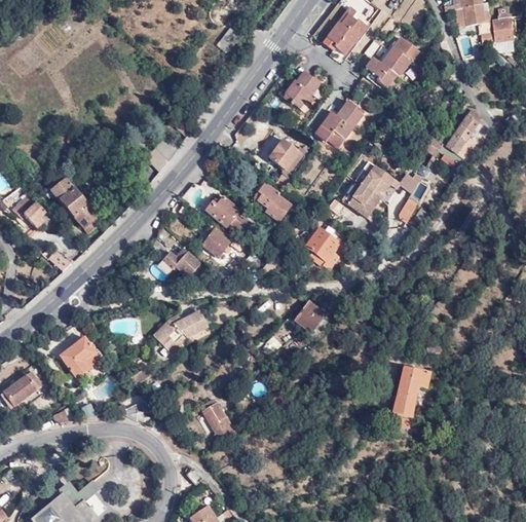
[(481,2),(461,6),(464,26),(473,24),(478,22),(490,21),(488,12),(483,12),(481,2)]
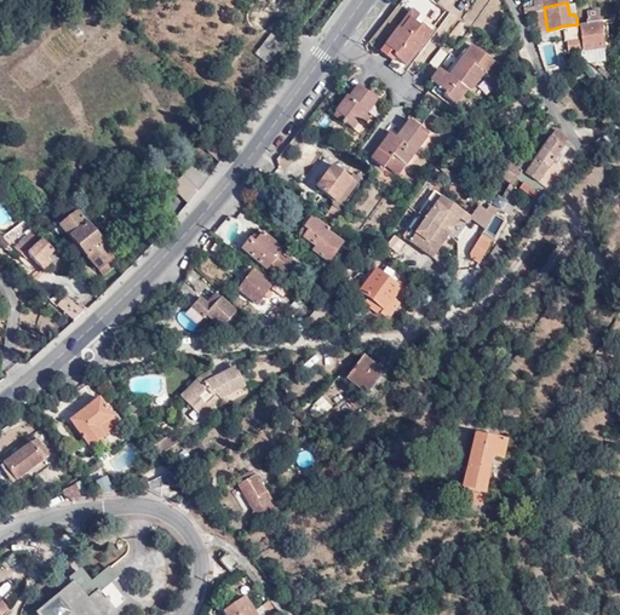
[(544,7),(535,9),(539,33),(547,30),(544,7)]
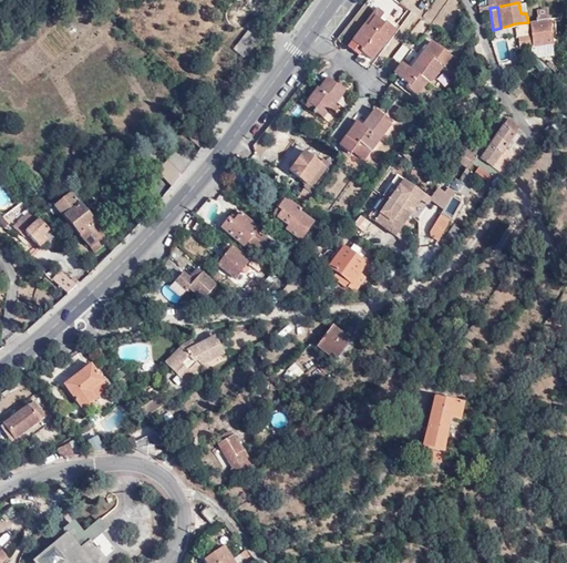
[(375,16),(384,21),(388,16),(377,8),(364,22),(368,26),(375,16)]
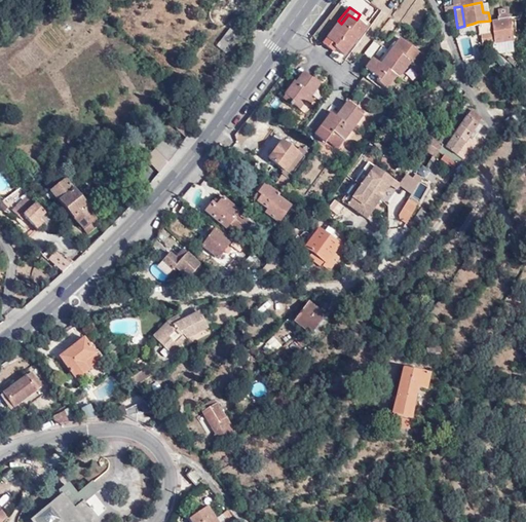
[(493,44),(501,51),(513,50),(508,7),(497,8),(498,15),(496,15),(497,20),(492,20),(494,41),(493,41),(493,42),(493,44)]
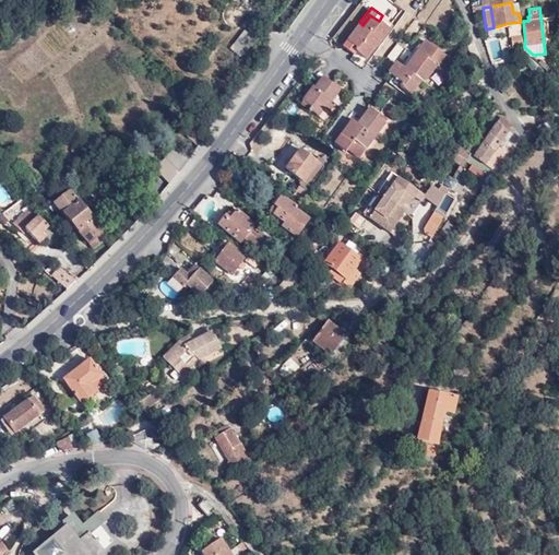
[(390,28),(379,21),(370,15),(363,25),(359,22),(341,44),(353,52),(355,50),(365,57),(376,45),(379,47),(383,42),(380,39),(390,28)]
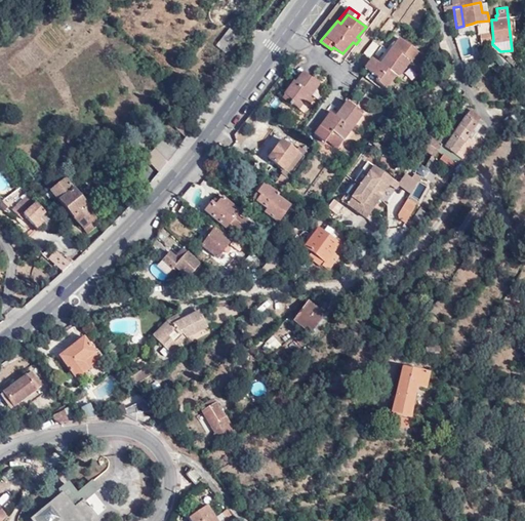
[(482,40),(491,38),(489,21),(477,22),(480,41),(482,40)]
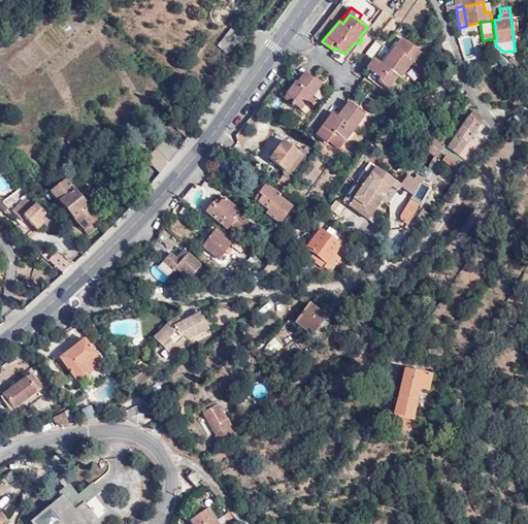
[(230,51),(243,32),(233,24),(220,42),(230,51)]
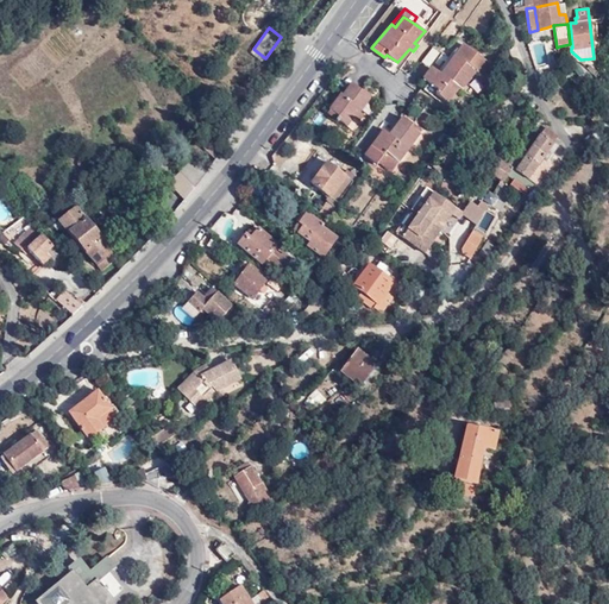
[(538,30),(529,32),(533,39),(548,36),(547,27),(538,30)]
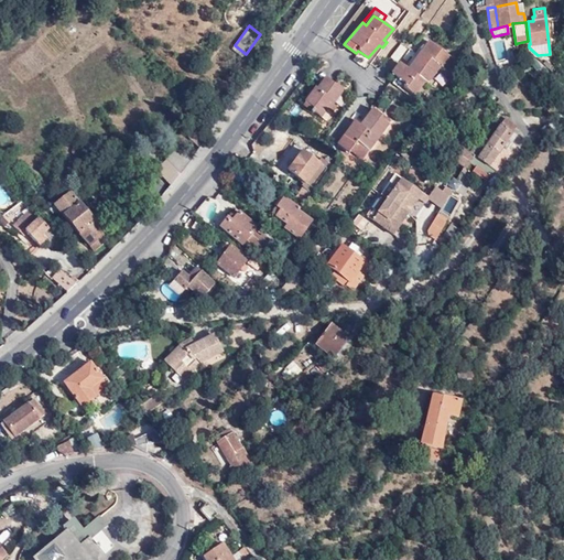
[(454,55),(430,38),(408,66),(398,58),(390,68),(405,79),(402,85),(414,93),(425,77),(427,79),(441,63),(445,66),(454,55)]
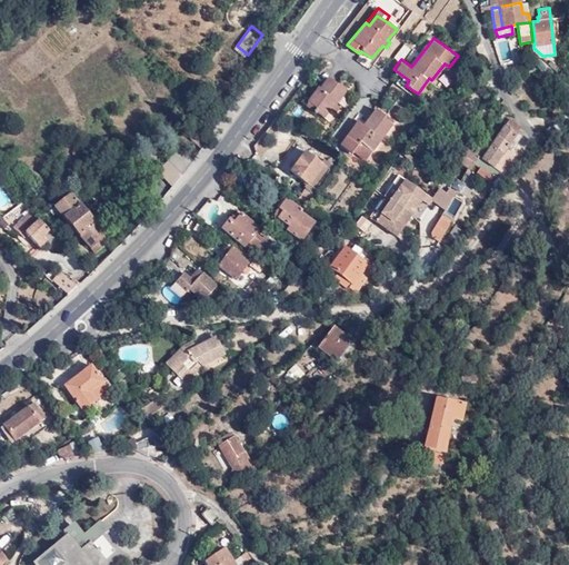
[(331,105),(341,91),(323,79),(317,88),(315,87),(303,101),(310,107),(308,110),(318,117),(323,109),(330,112),(333,107),(331,105)]
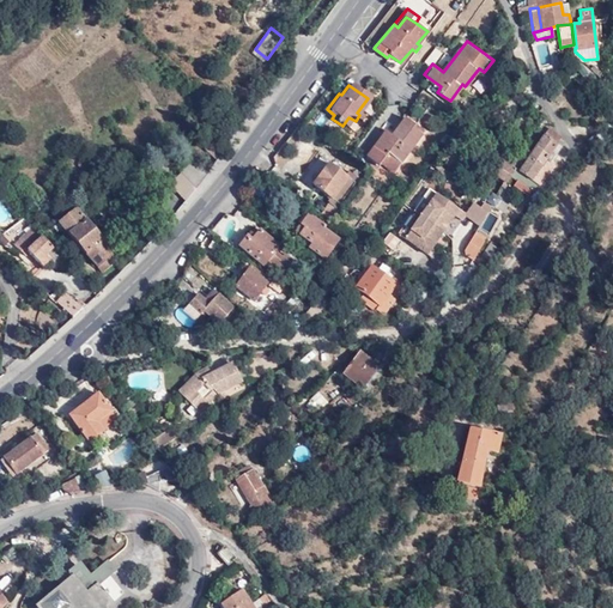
[(424,129),(405,116),(393,133),(386,129),(366,153),(378,164),(382,160),(394,170),(424,129)]
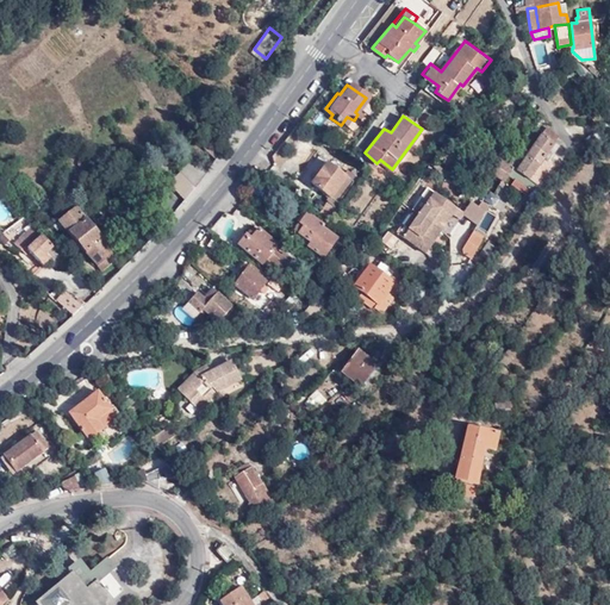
[(547,128),(534,144),(545,154),(539,162),(527,154),(515,169),(512,167),(505,178),(512,182),(509,187),(527,199),(531,192),(536,194),(545,182),(540,179),(551,163),(547,160),(561,139),(547,128)]
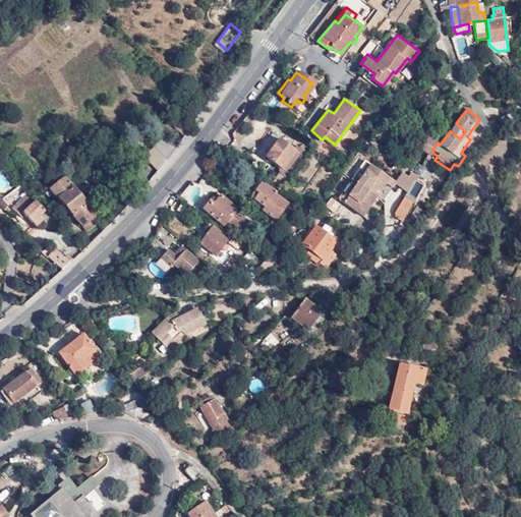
[(465,131),(456,123),(451,130),(448,127),(442,135),(439,132),(436,135),(425,128),(428,126),(423,122),(427,118),(418,111),(411,121),(420,128),(418,131),(425,137),(418,146),(427,154),(429,155),(431,152),(438,142),(440,145),(450,131),(460,138),(465,131)]
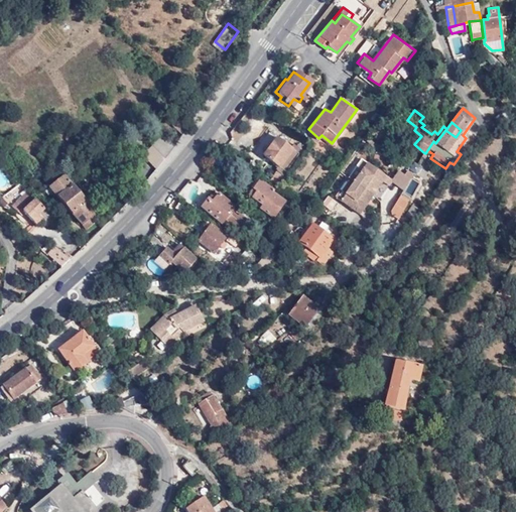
[(385,131),(377,144),(387,148),(394,136),(385,131)]
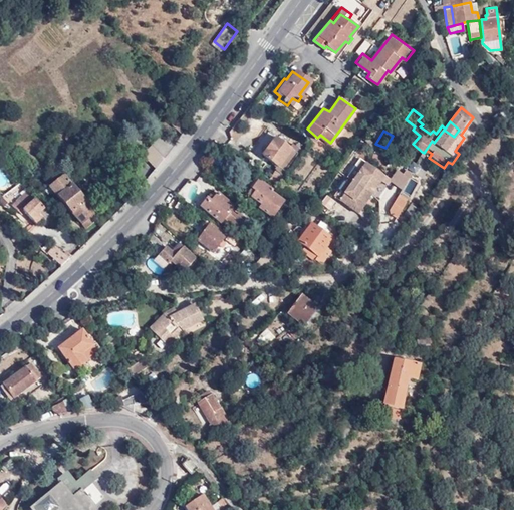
[(283,176),(306,146),(295,139),(294,141),(291,139),(287,144),(272,132),(258,150),(277,163),(273,169),(283,176)]
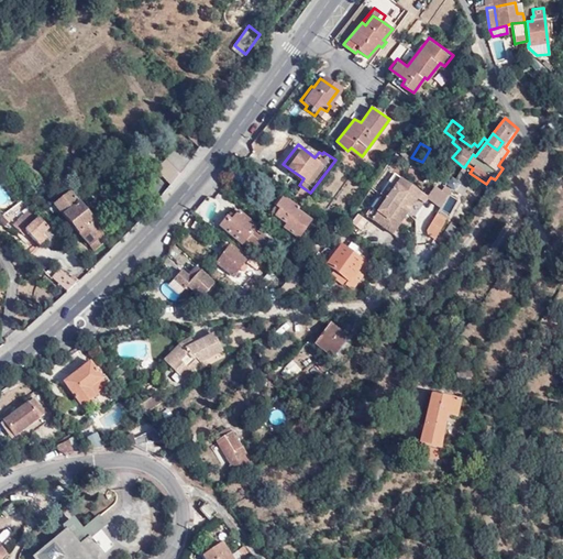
[(411,157),(408,154),(404,162),(418,170),(419,167),(422,162),(411,157)]
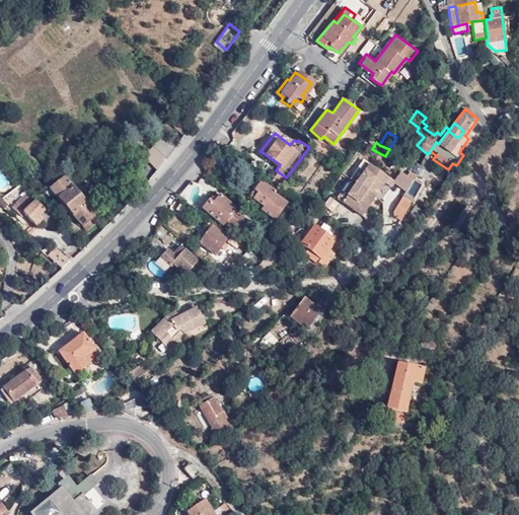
[(357,181),(375,195),(388,175),(369,162),(357,181)]
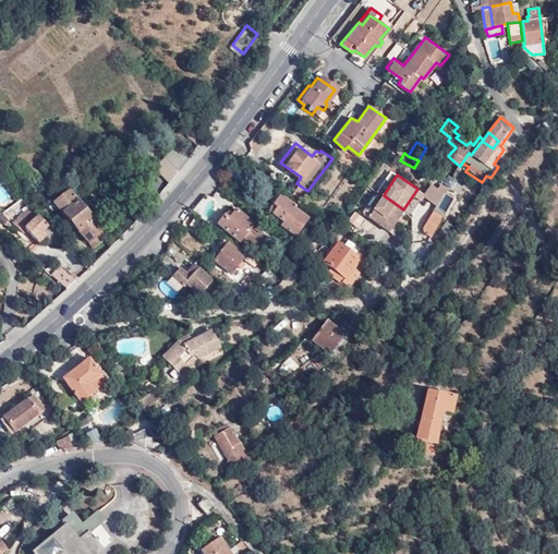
[(102,228),(65,187),(50,201),(93,245),(99,239),(95,235),(102,228)]
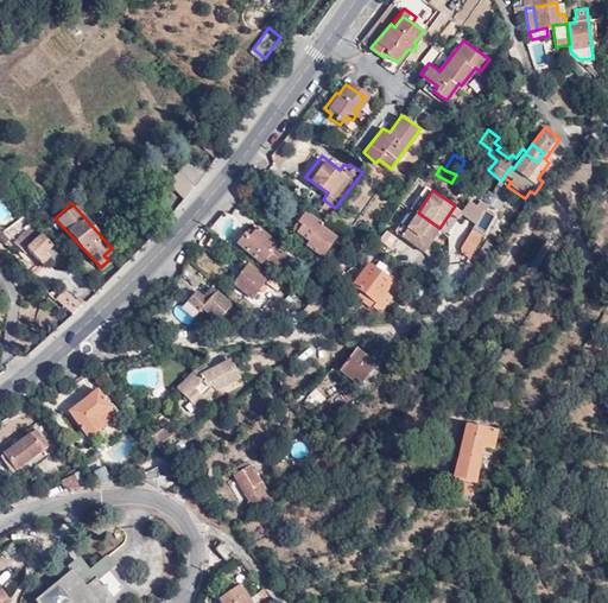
[(482,204),(474,221),(488,228),(496,211),(482,204)]
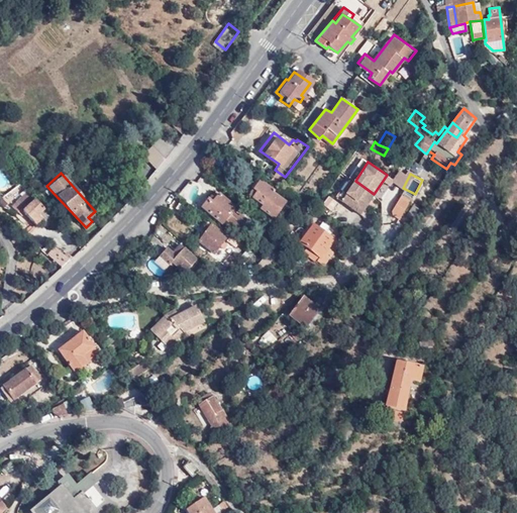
[(360,212),(374,194),(355,181),(348,177),(335,196),(360,212)]
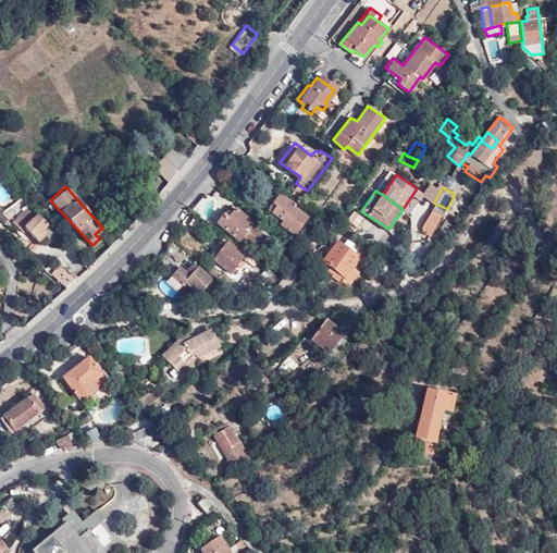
[(298,233),(308,219),(295,210),(296,209),(286,203),(289,197),(280,193),(272,203),(275,204),(270,212),(275,217),(277,214),(286,221),(285,223),(298,233)]
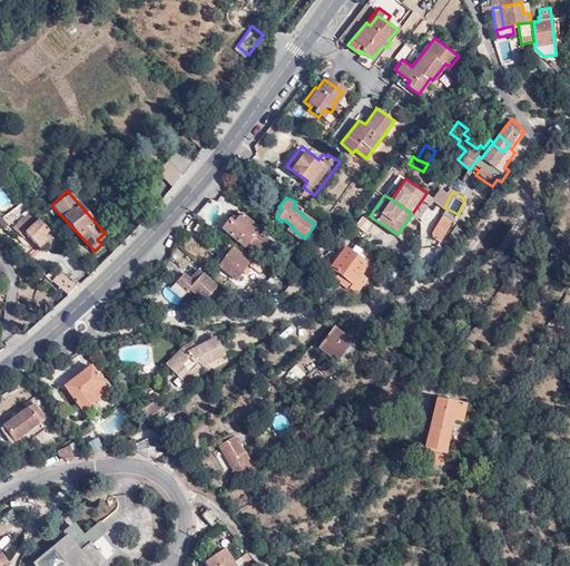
[(235,214),(233,212),(222,228),(245,245),(249,242),(265,252),(275,241),(265,234),(263,237),(257,233),(262,226),(238,210),(235,214)]
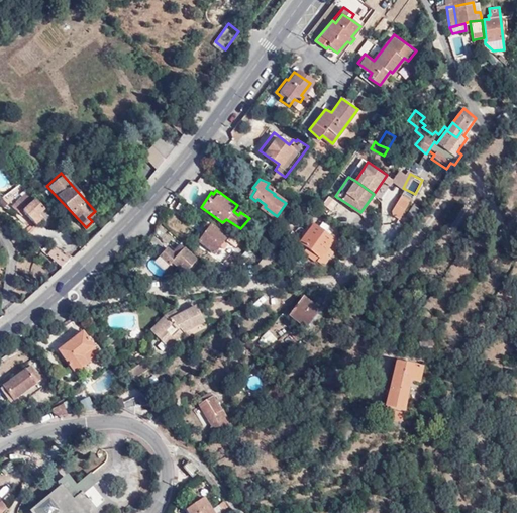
[(42,209),(25,192),(9,205),(15,212),(20,209),(34,223),(39,219),(36,215),(42,209)]
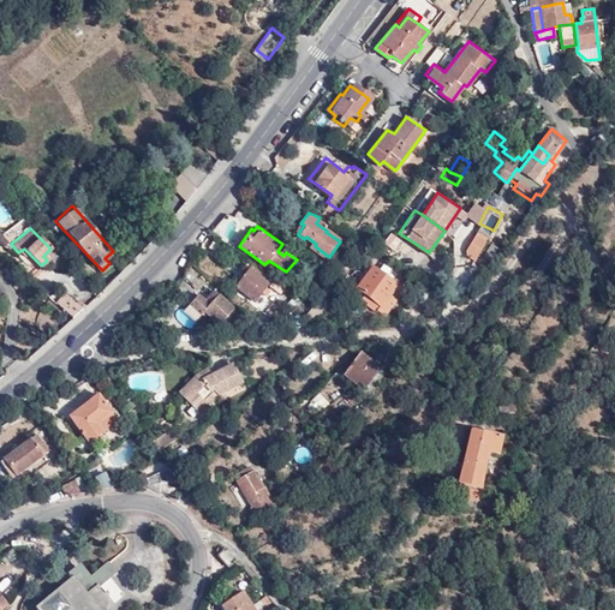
[(467,249),(477,256),(484,246),(473,238),(467,249)]
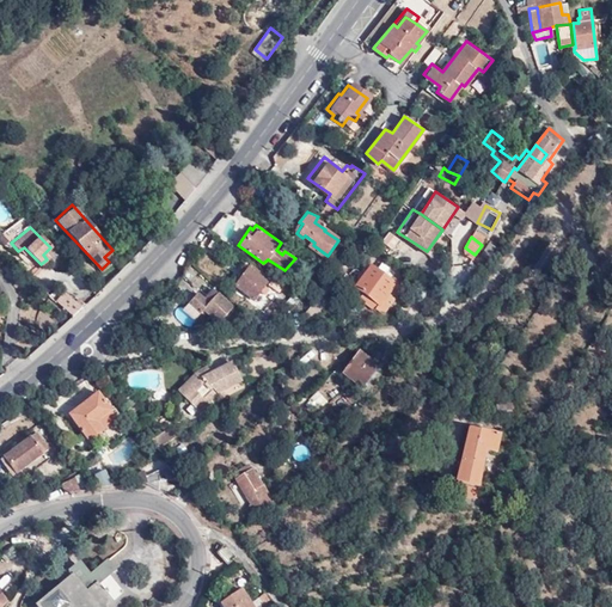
[(220,256),(226,247),(214,239),(207,249),(220,256)]
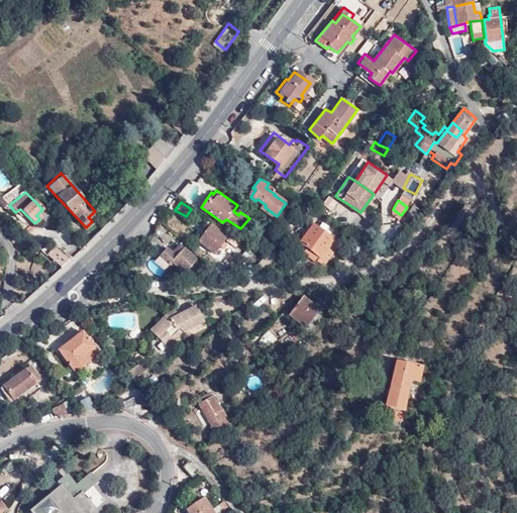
[(300,241),(306,246),(319,257),(317,259),(324,264),(334,249),(328,244),(334,235),(316,221),(300,241)]
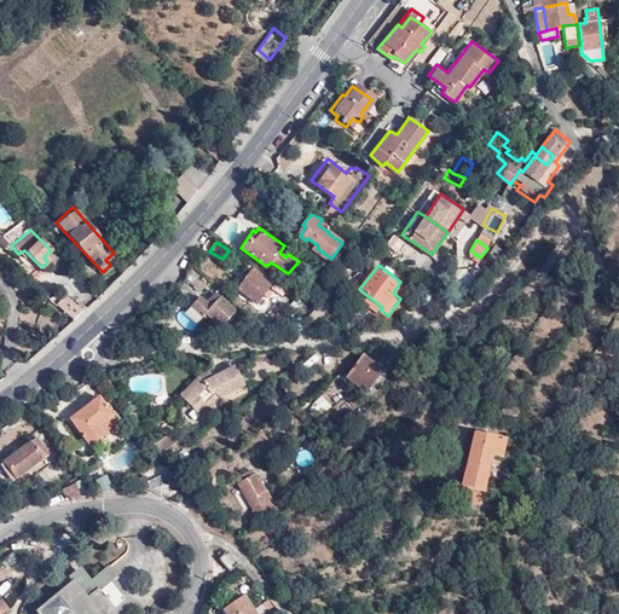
[(271,281),(254,268),(239,285),(259,299),(265,291),(268,295),(272,289),(267,287),(271,281)]
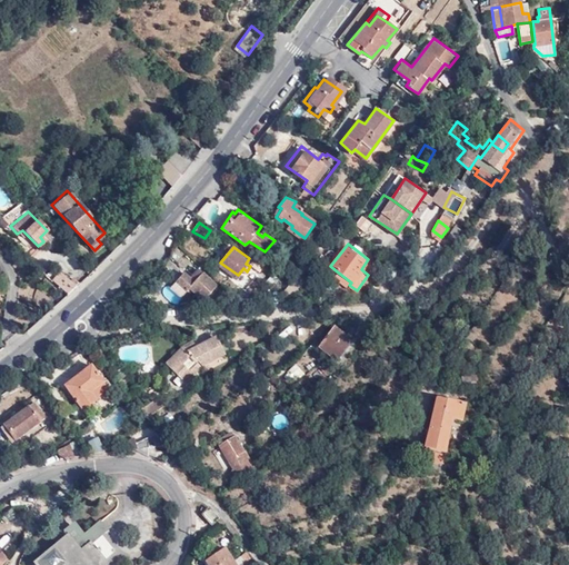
[(267,267),(257,260),(252,267),(262,273),(267,267)]
